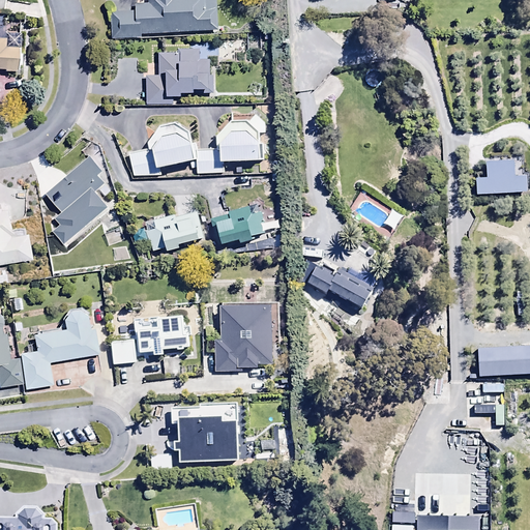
[(214,0),(137,0),(137,3),(135,3),(135,11),(109,11),(110,39),(141,39),(141,35),(215,34),(214,0)]
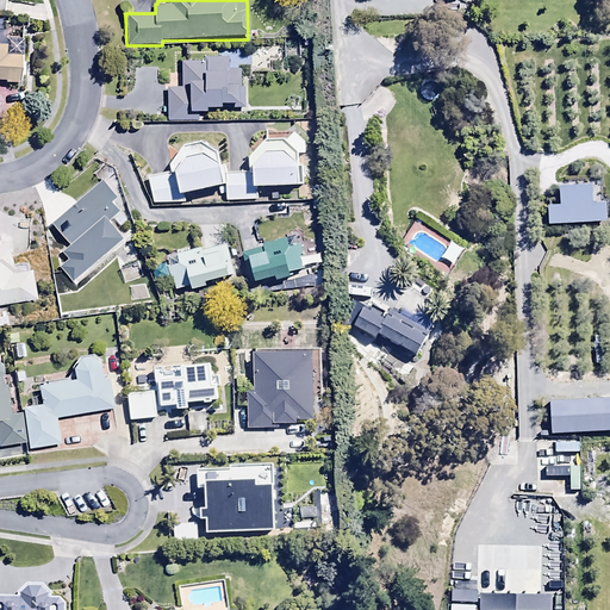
[(0,82),(17,83),(18,55),(4,54),(5,44),(0,43),(0,82)]
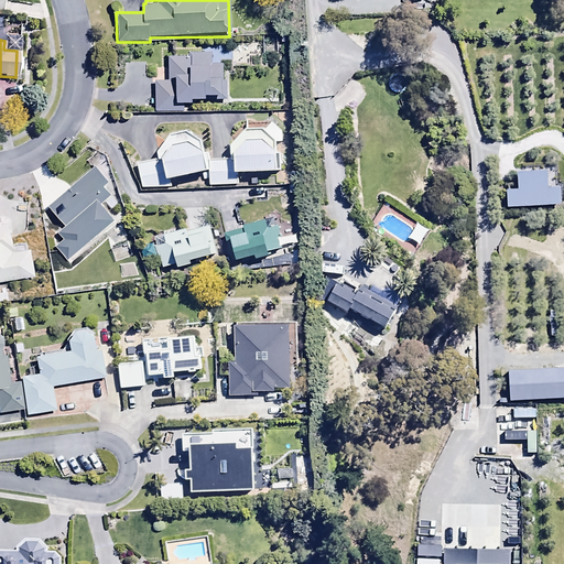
[(166,55),(166,69),(159,71),(159,80),(154,80),(155,111),(183,111),(183,101),(191,101),(191,98),(205,97),(205,94),(221,93),(221,73),(209,74),(209,52),(188,52),(188,55),(166,55)]
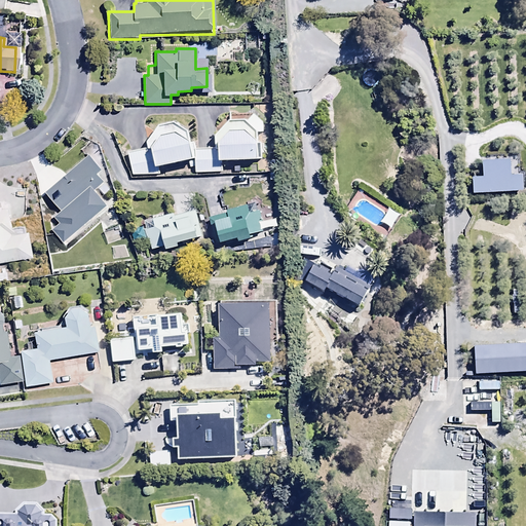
[(146,148),(125,151),(132,176),(159,176),(158,168),(192,159),(193,175),(222,174),(221,163),(261,160),(260,142),(257,142),(256,134),(262,133),(262,123),(253,115),(225,116),(214,128),(214,134),(213,134),(214,147),(194,148),(191,142),(189,143),(189,140),(187,138),(187,130),(173,121),(156,125),(145,141),(146,148)]
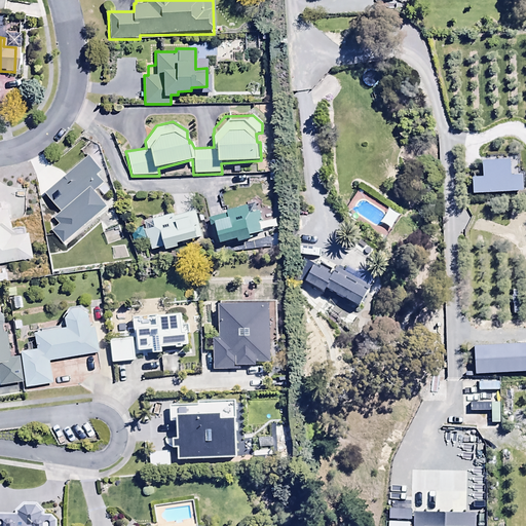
[(101,170),(86,154),(43,192),(58,209),(51,215),(58,222),(48,229),(62,245),(107,205),(95,191),(104,183),(96,174),(101,170)]
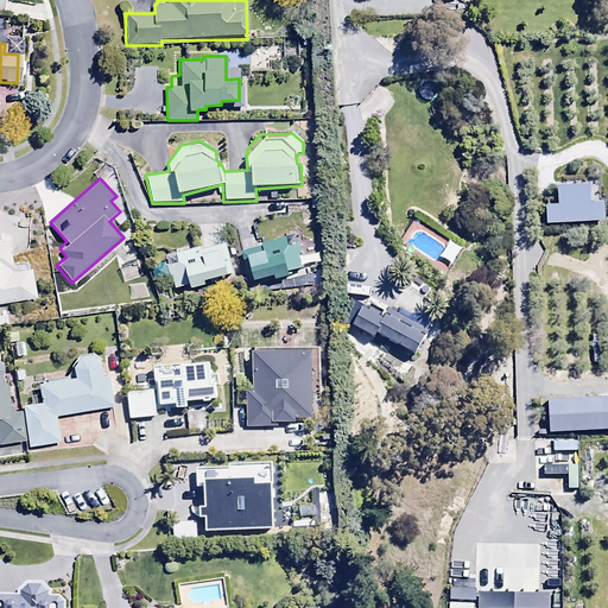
[(589,183),(555,184),(556,203),(543,204),(544,225),(603,222),(603,202),(589,202),(589,183)]
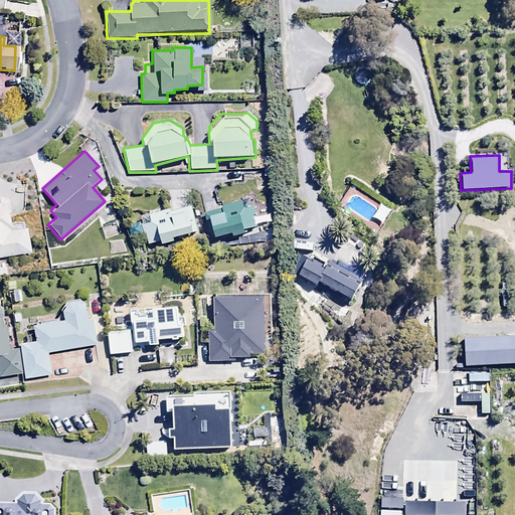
[(241,220),(254,217),(251,199),(219,205),(220,209),(202,212),(208,243),(244,235),(241,220)]
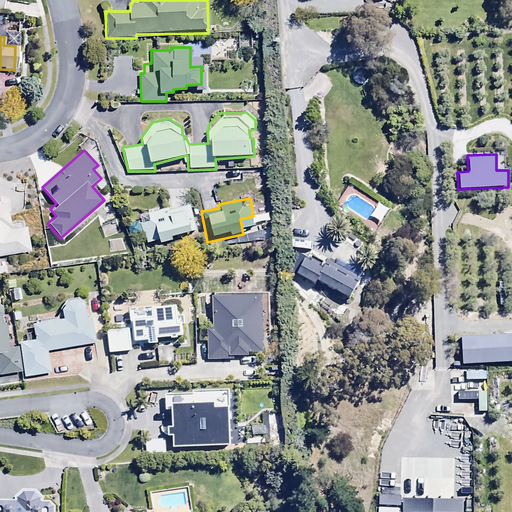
[(0,257),(32,251),(27,224),(12,227),(7,200),(0,201),(0,257)]
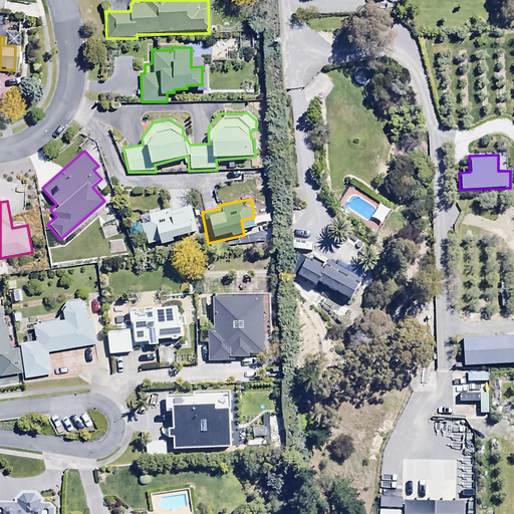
[(170,208),(140,217),(142,224),(139,225),(143,237),(145,237),(148,246),(160,242),(161,245),(173,241),(172,237),(197,229),(190,205),(170,211),(170,208)]
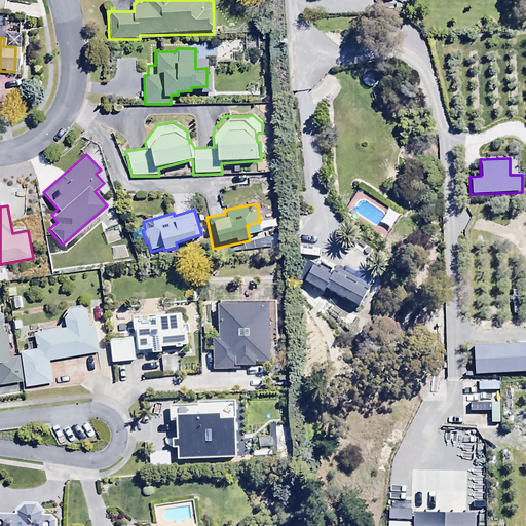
[(318,265),(317,267),(311,264),(302,284),(323,295),(326,291),(330,293),(331,292),(358,305),(366,289),(363,288),(364,286),(344,276),(345,275),(332,268),(330,272),(327,270),(327,269),(318,265)]
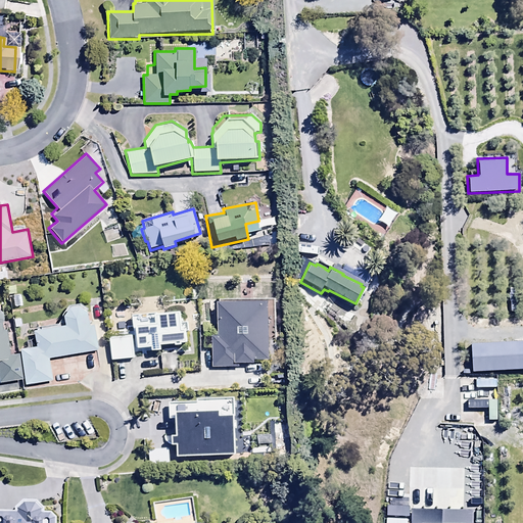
[(266,300),(216,300),(216,336),(210,336),(210,369),(237,368),(237,365),(253,364),(253,361),(266,361),(266,300)]
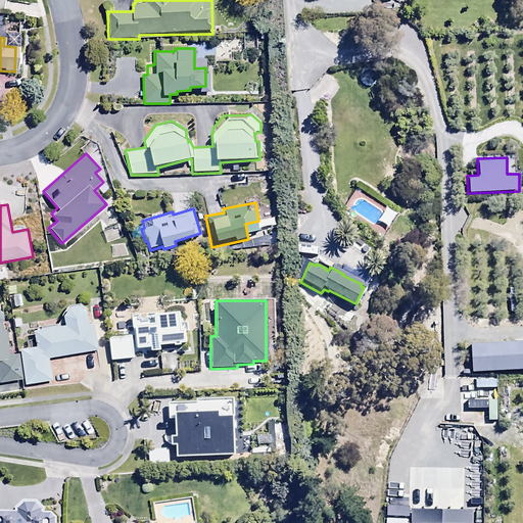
[(59,315),(60,323),(32,328),(34,343),(15,346),(16,352),(20,379),(21,386),(53,381),(49,359),(98,350),(94,324),(89,325),(87,311),(80,303),(68,303),(59,315)]
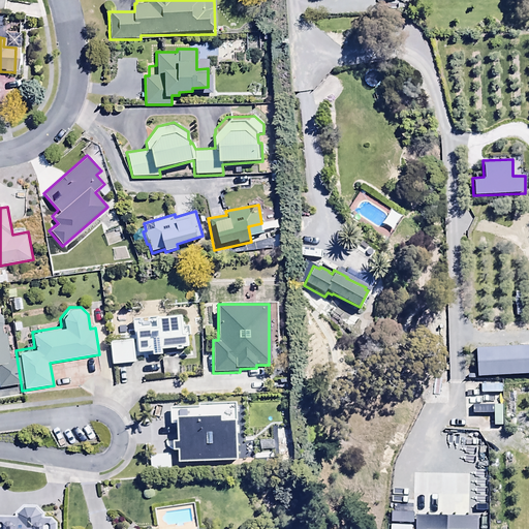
[(181,314),(130,317),(132,340),(111,341),(112,365),(135,363),(135,356),(160,354),(160,348),(183,348),(182,347),(188,346),(187,332),(182,332),(181,314)]
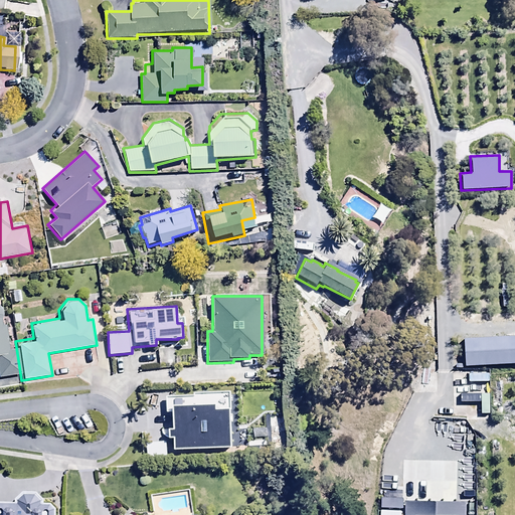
[(0,376),(20,373),(16,347),(6,348),(3,322),(0,322),(0,376)]
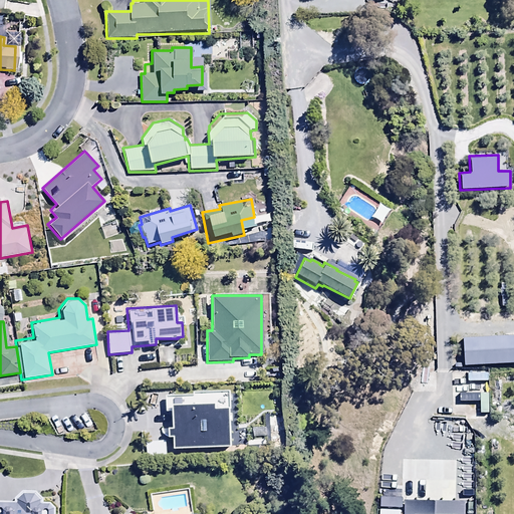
[(171,436),(171,448),(231,446),(230,406),(228,406),(228,404),(230,404),(229,390),(191,390),(191,393),(165,394),(165,412),(170,412),(171,426),(167,427),(167,436),(171,436)]
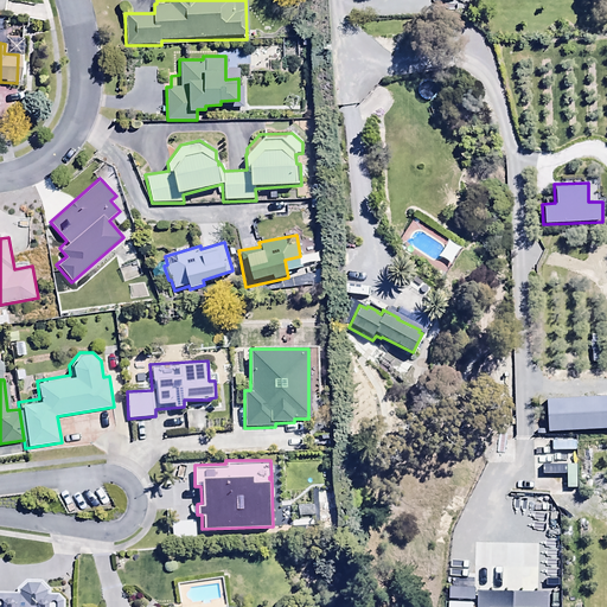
[(16,586),(16,590),(0,589),(0,606),(63,606),(64,599),(58,592),(49,590),(49,587),(42,577),(25,577),(16,586)]
